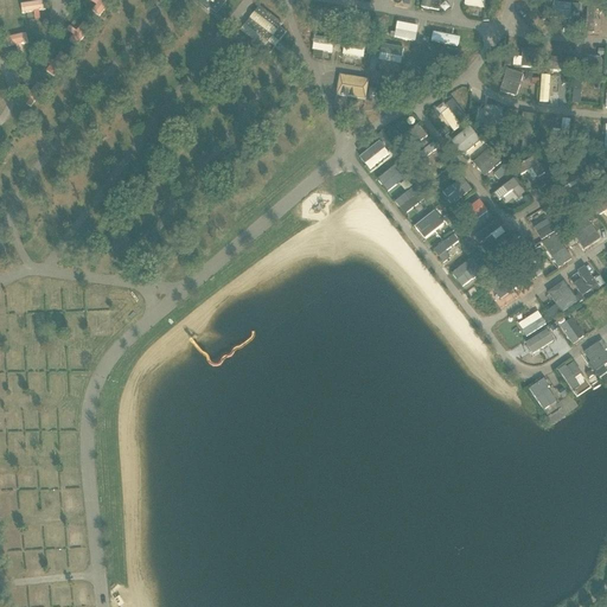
[(97,4),(91,11),(98,17),(110,0),(98,0),(96,4),(97,4)]
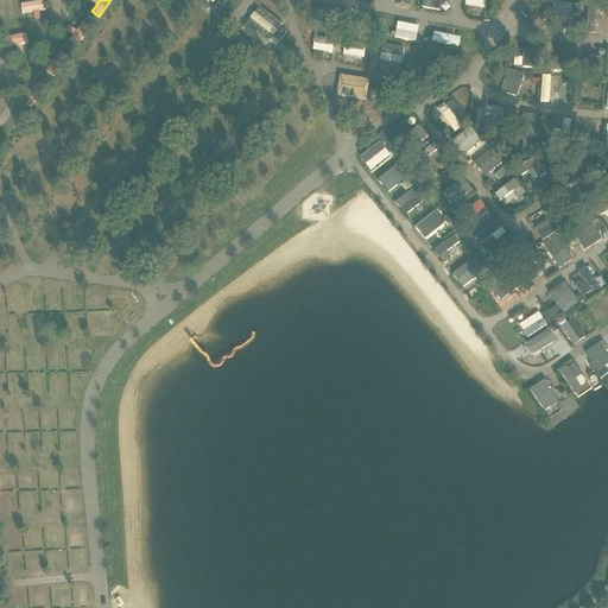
[(196,0),(217,14),(227,0),(196,0)]
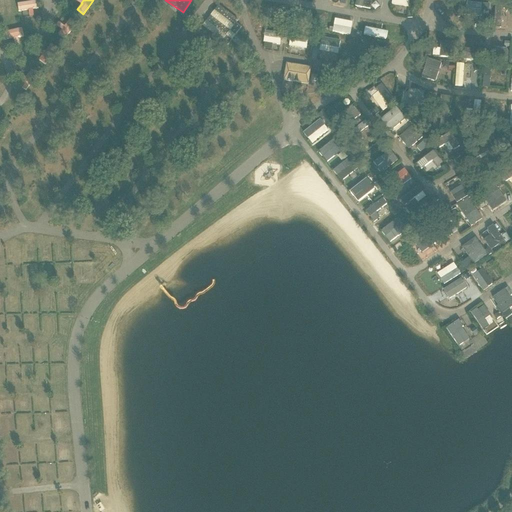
[(363,9),(364,0),(355,0),(355,7),(363,9)]
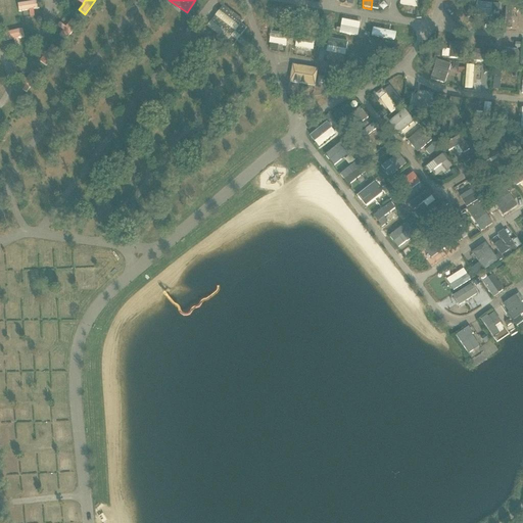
[(37,2),(17,3),(17,11),(37,10),(37,2)]
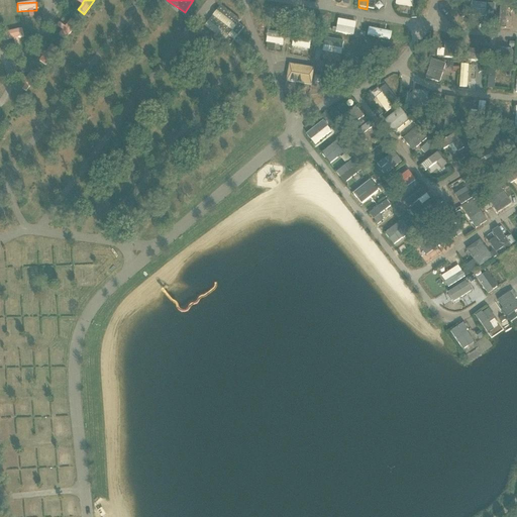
[(220,47),(221,46),(226,50),(244,28),(238,23),(240,21),(221,6),(201,32),(220,47)]
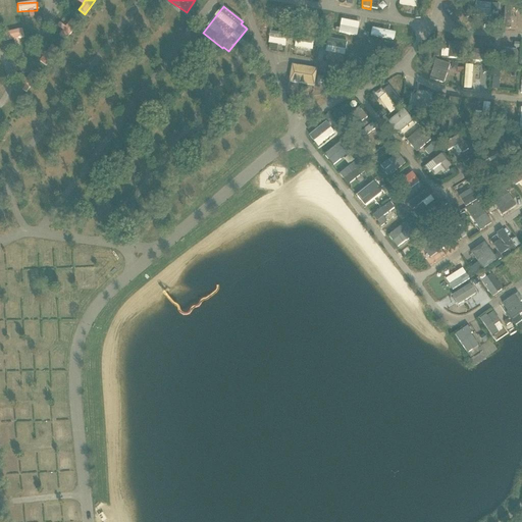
[(312,24),(315,10),(307,8),(303,23),(312,24)]
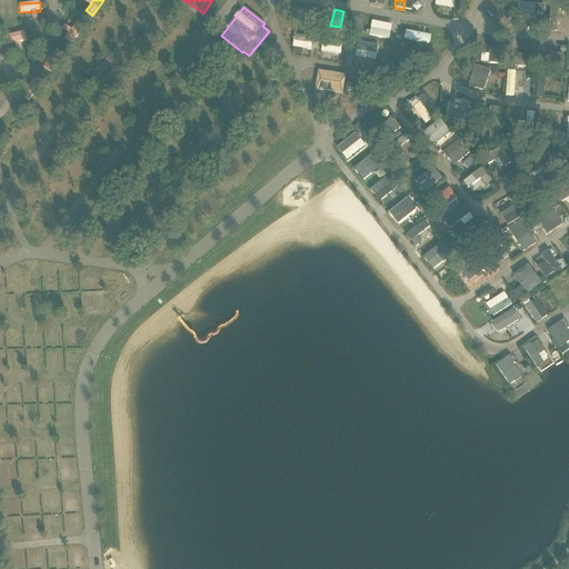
[(347,12),(346,31),(360,32),(361,13),(347,12)]
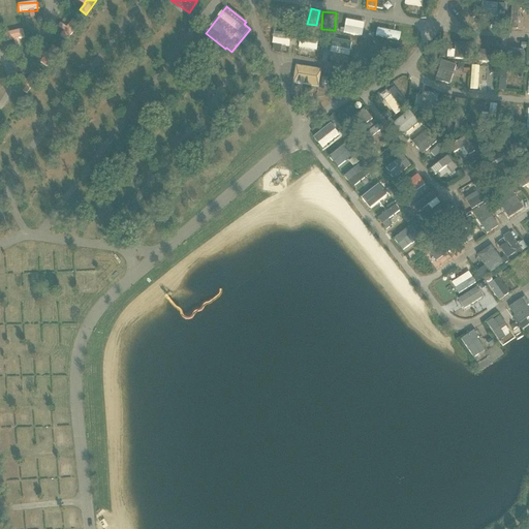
[(70,36),(79,23),(70,19),(63,32),(70,36)]
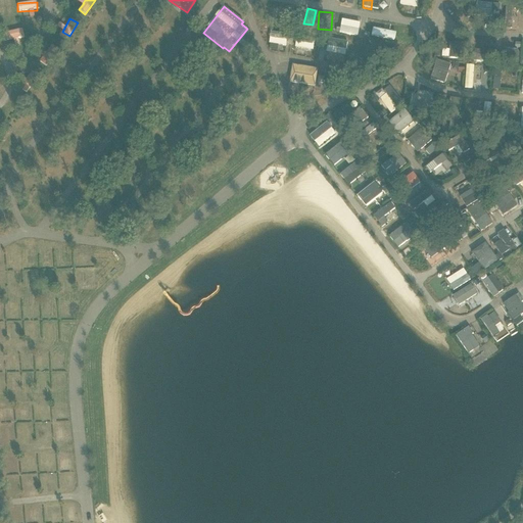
[(339,33),(358,36),(360,22),(341,18),(339,33)]
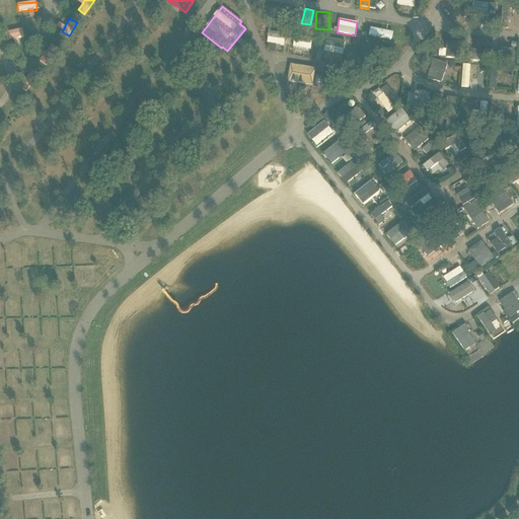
[(383,41),(384,31),(366,29),(365,38),(383,41)]
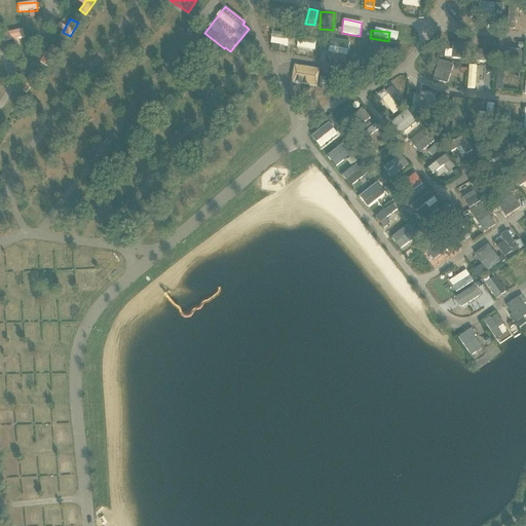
[(11,46),(20,46),(20,38),(25,37),(24,31),(3,32),(3,42),(11,41),(11,46)]
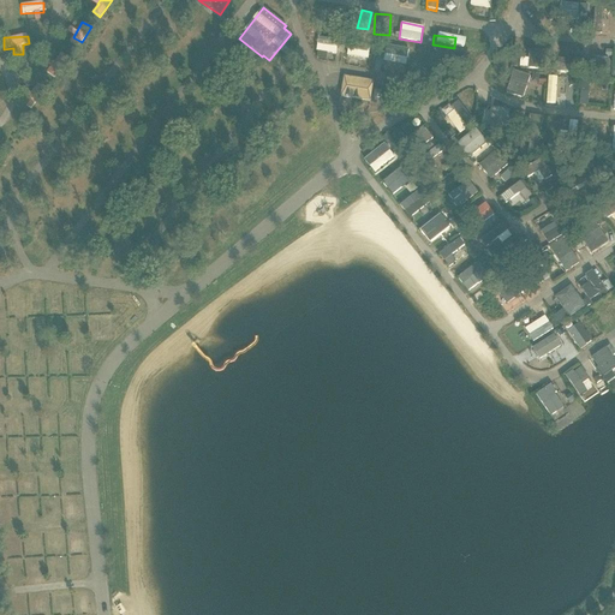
[(336,54),(338,42),(317,39),(315,51),(336,54)]
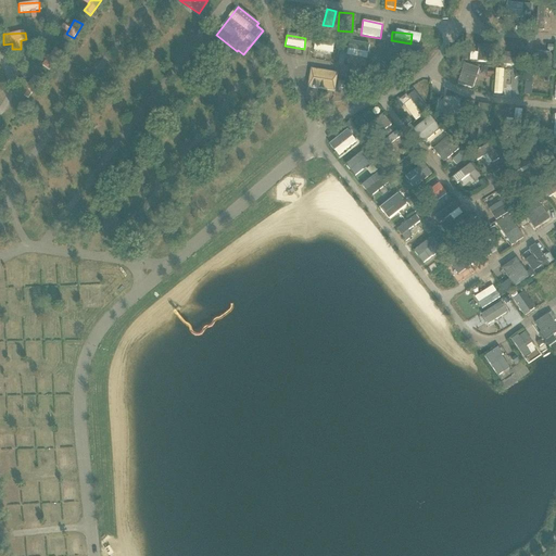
[(313,51),(332,54),(335,41),(315,38),(313,51)]
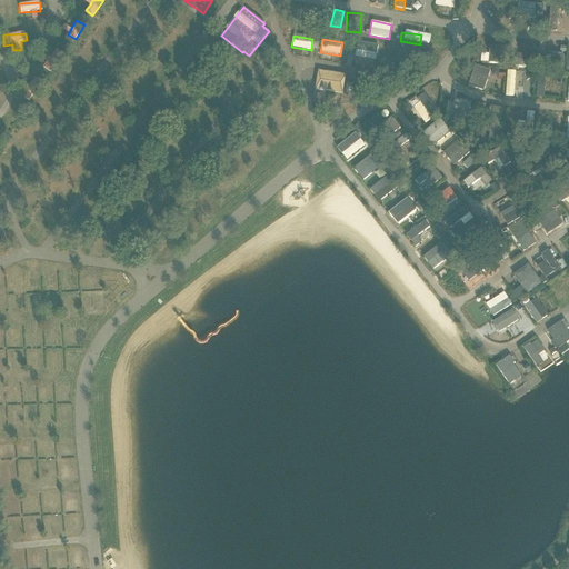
[(375,61),(379,47),(358,40),(353,56),(375,61)]
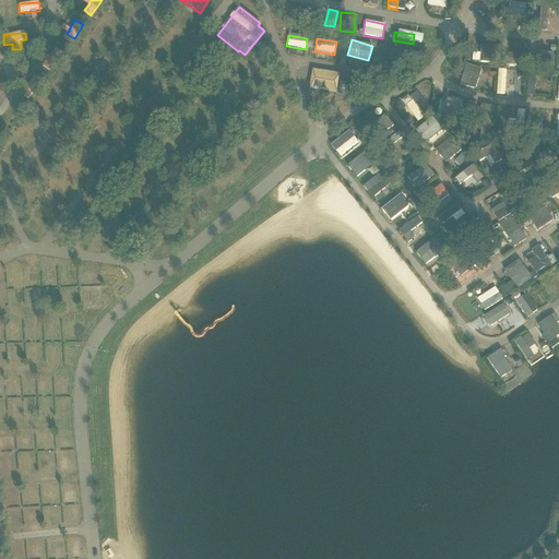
[(479,46),(479,54),(472,54),(471,62),(485,62),(485,46),(479,46)]
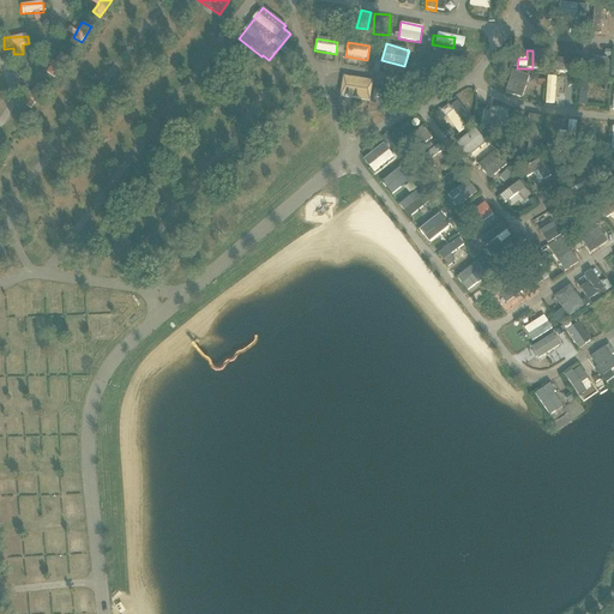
[(50,67),(47,72),(53,78),(70,59),(60,52),(49,65),(50,67)]
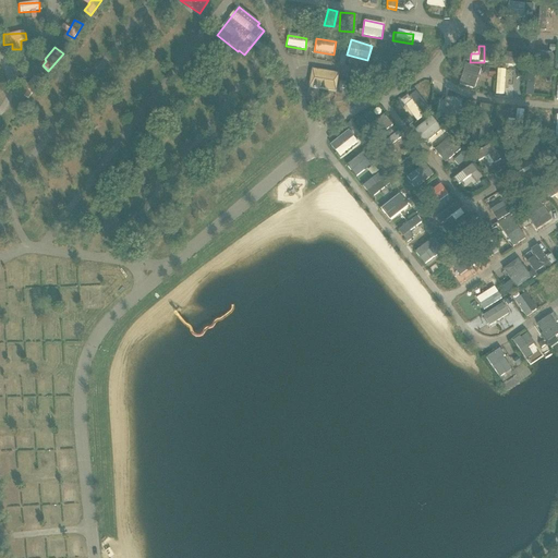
[(376,47),(376,55),(392,57),(393,48),(376,47)]
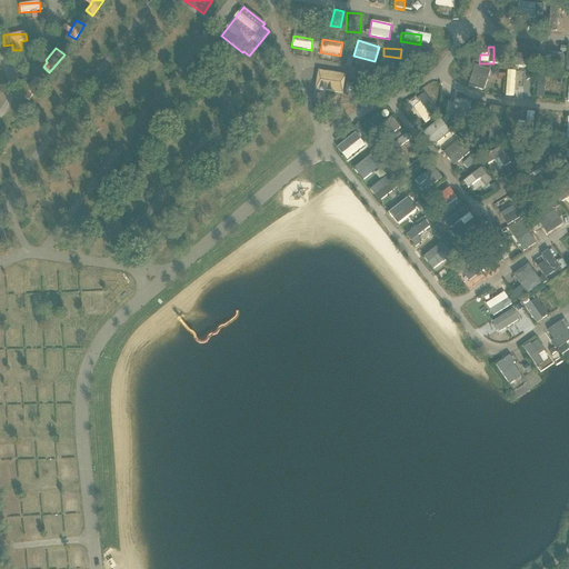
[(516,53),(515,67),(525,68),(526,55),(516,53)]
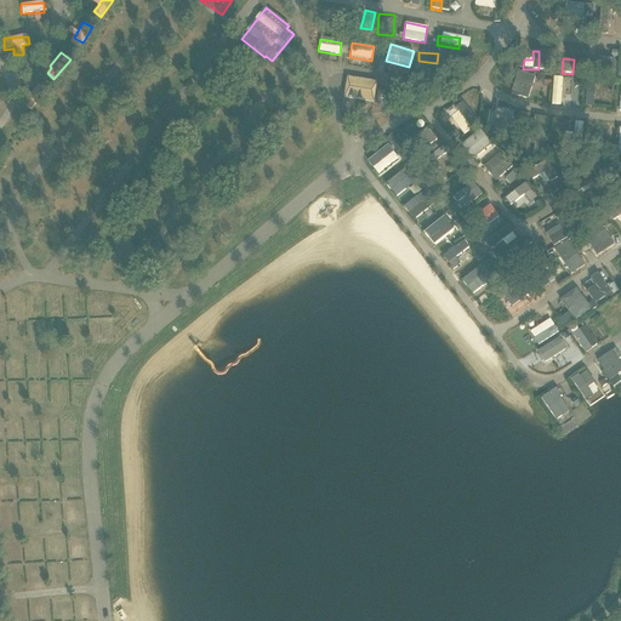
[(616,60),(591,58),(591,74),(616,74),(616,60)]
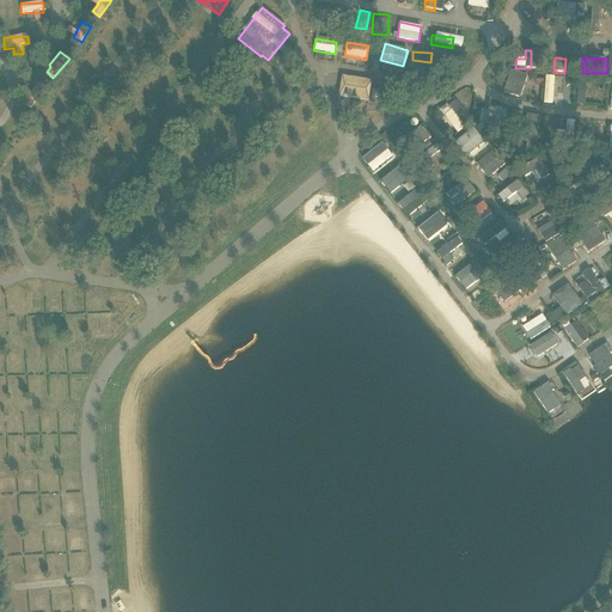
[(373,81),(343,77),(340,97),(369,102),(373,81)]
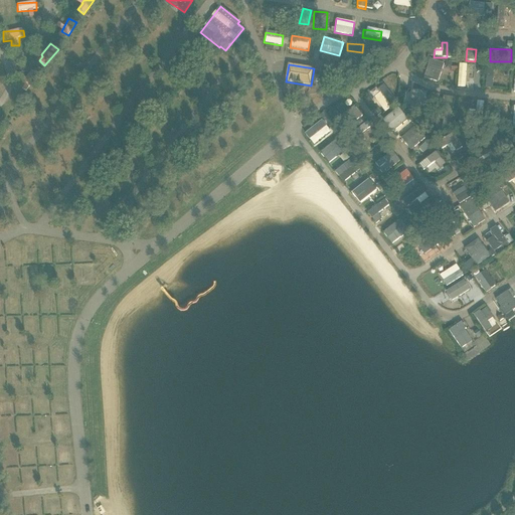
[(31,69),(19,84),(27,91),(39,75),(31,69)]
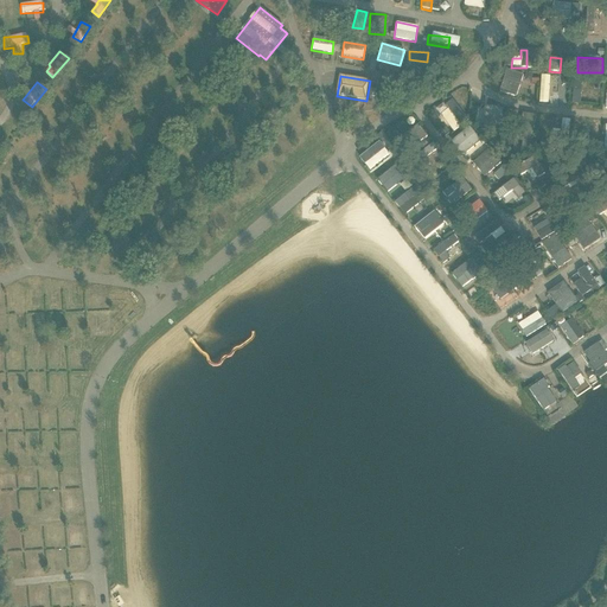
[(436,110),(453,132),(468,120),(452,98),(436,110)]
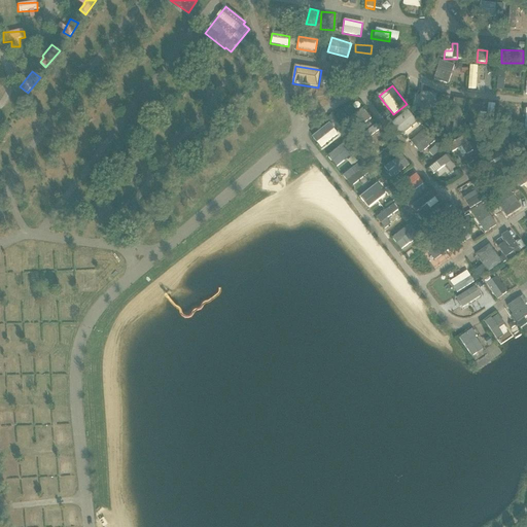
[(434,91),(415,94),(418,113),(436,111),(434,91)]
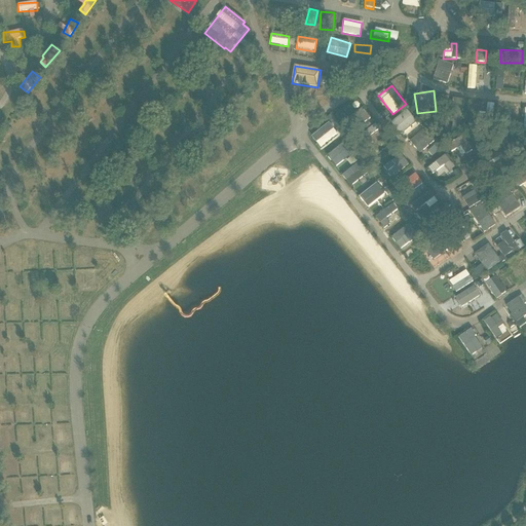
[(448,121),(460,123),(464,101),(452,98),(448,121)]
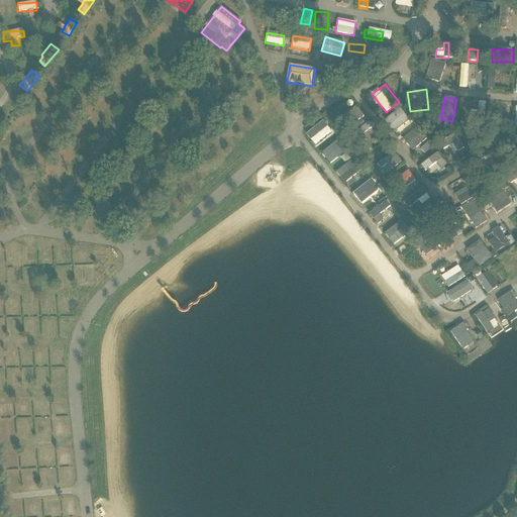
[(349,128),(364,116),(355,106),(340,118),(349,128)]
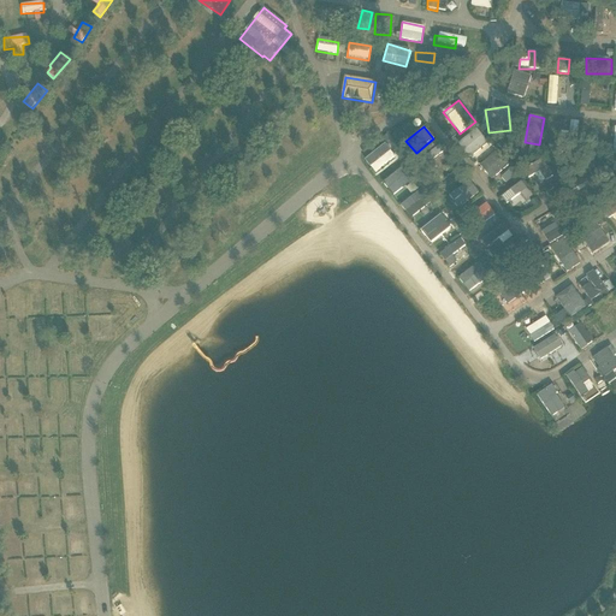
[(468,158),(487,142),(475,129),(457,144),(468,158)]
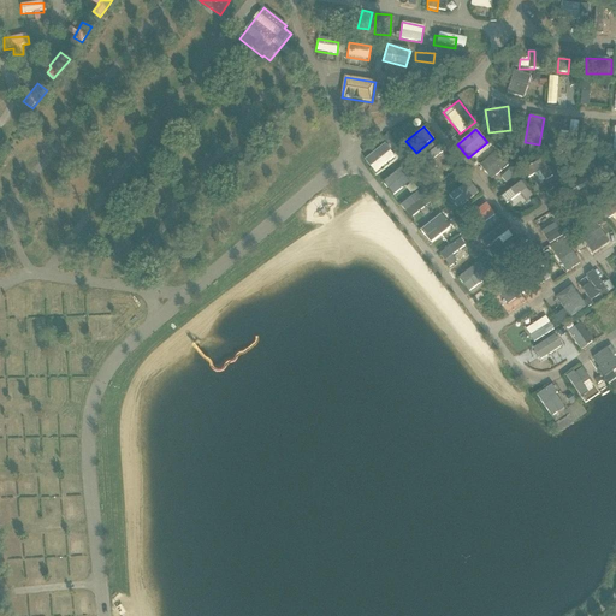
[(374,173),(396,157),(385,143),(363,160),(374,173)]
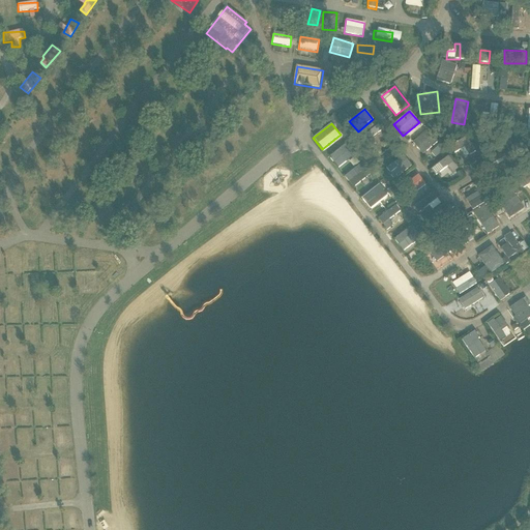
[(375,143),(372,138),(382,131),(379,126),(363,136),(370,146),(375,143)]
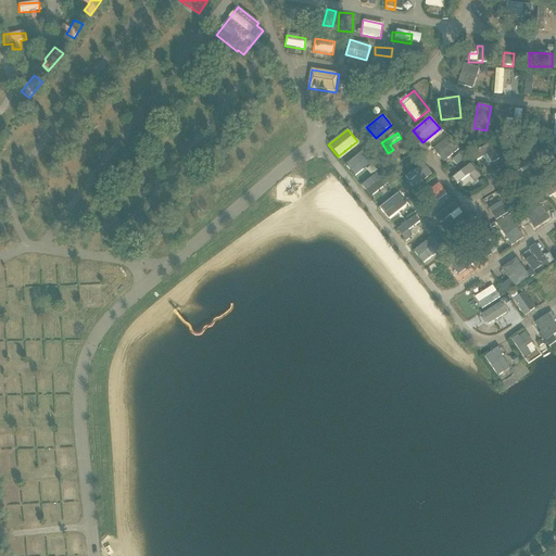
[(432,150),(443,162),(456,150),(445,138),(432,150)]
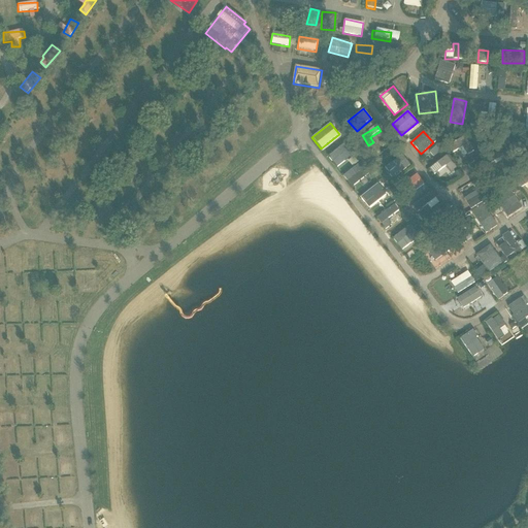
[(452,153),(460,149),(464,157),(473,153),(466,136),(448,145),(452,153)]
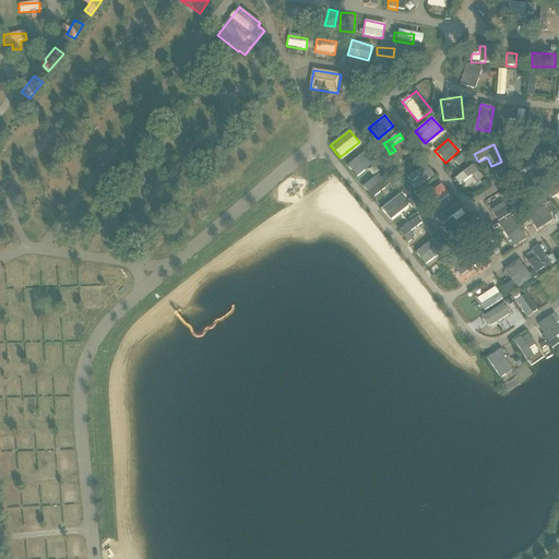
[(356,177),(372,164),(364,153),(347,166),(356,177)]
